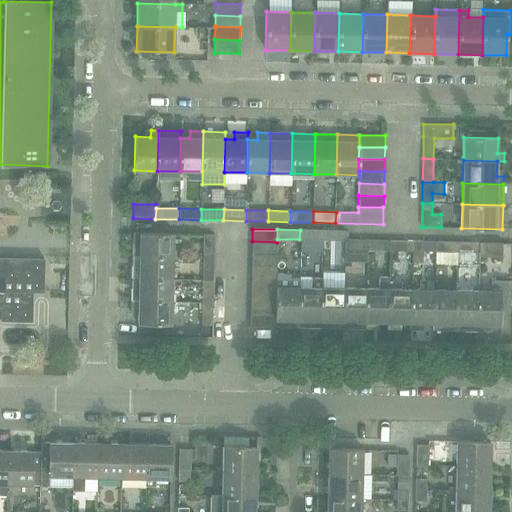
[(323,230),(300,230),(299,239),(322,240),(323,230)]
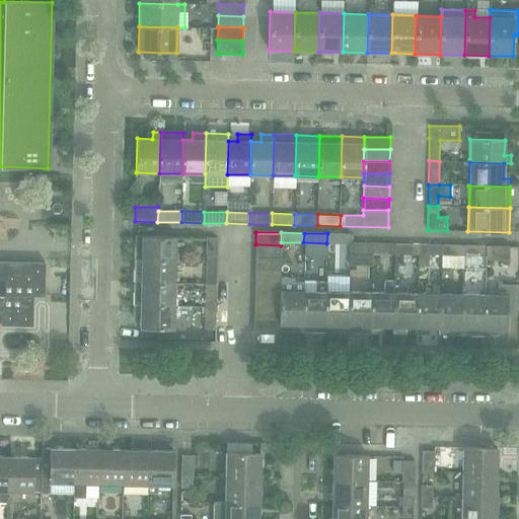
[(350,234),(327,233),(326,243),(350,243),(350,234)]
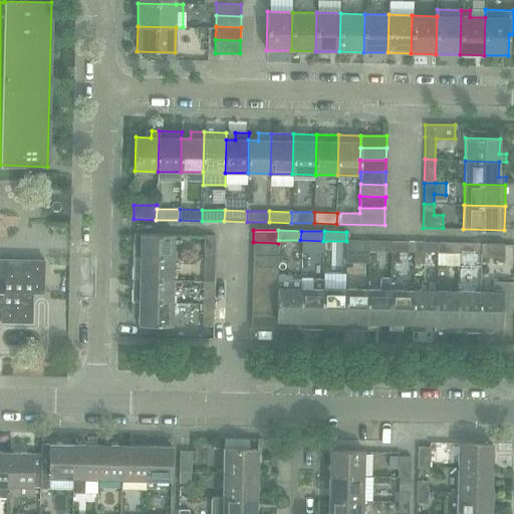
[(133,234),(133,257),(174,258),(174,235),(133,234)]
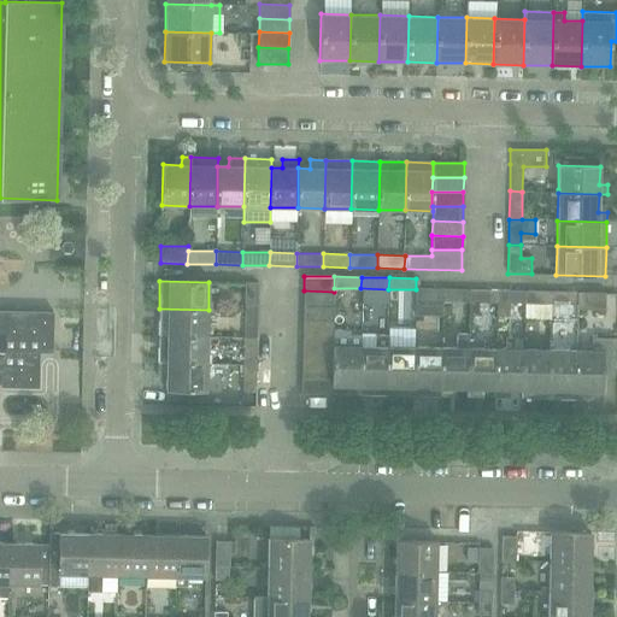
[(245,282),(245,310),(257,311),(258,282),(245,282)]
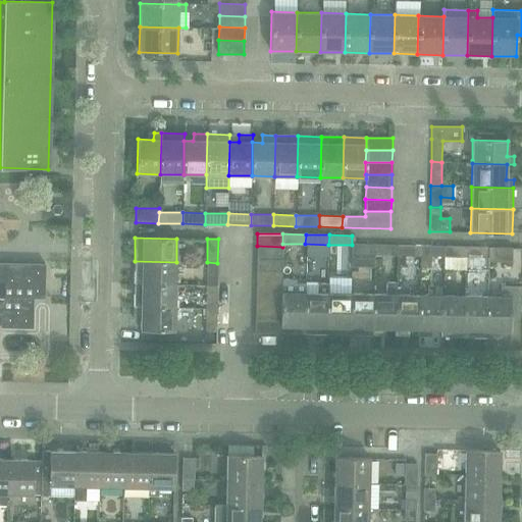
[(374,246),(352,245),(352,253),(374,254),(374,246)]
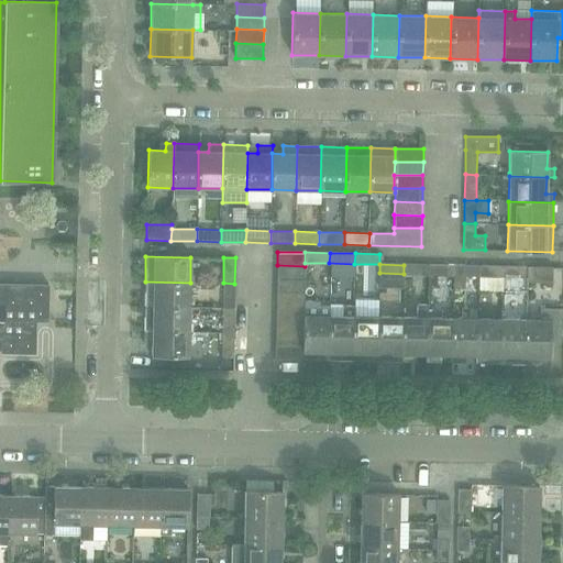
[(277,265),(276,278),(305,279),(305,266),(277,265)]
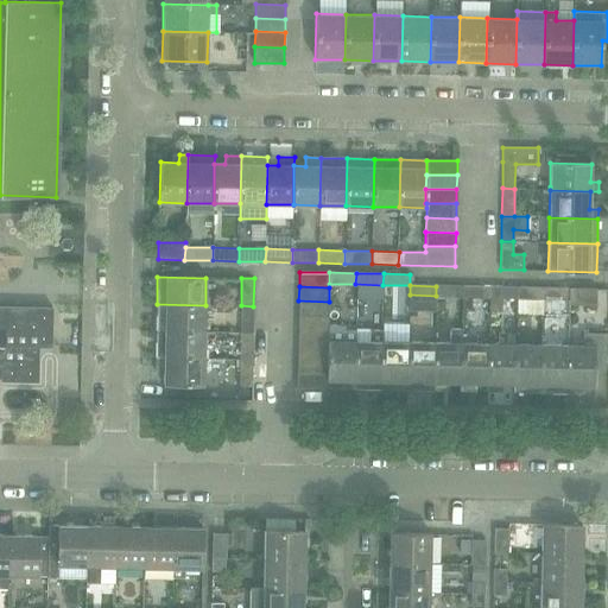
[(462,286),(436,286),(436,296),(462,296),(462,286)]
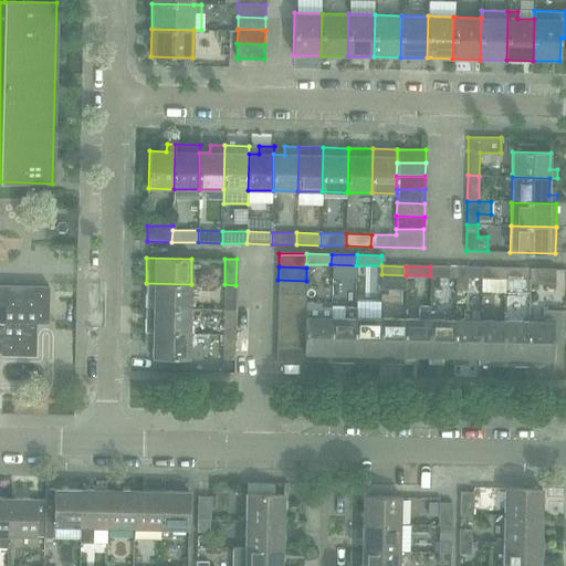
[(454,268),(430,266),(430,275),(454,275),(454,268)]
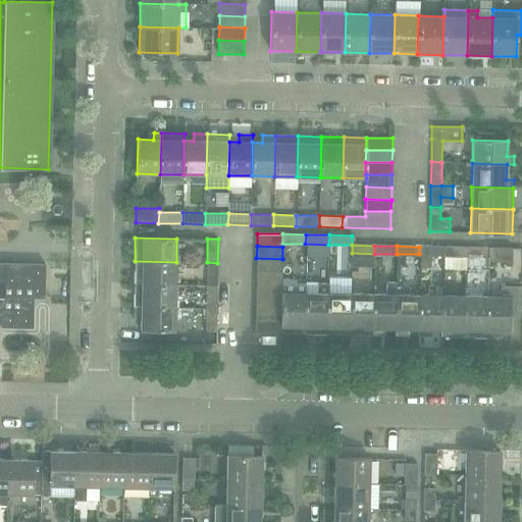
[(419,254),(420,254),(420,268),(430,268),(431,255),(442,255),(442,247),(419,247),(419,254)]
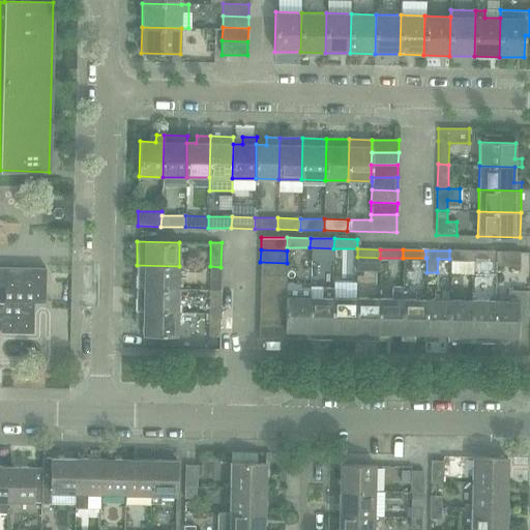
[(473,252),(449,251),(449,259),(472,259),(473,252)]
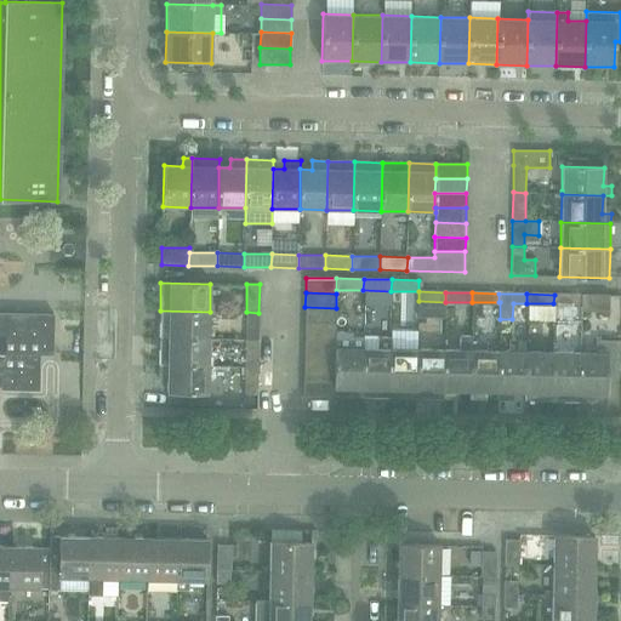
[(580,294),(580,295),(580,305),(580,312),(608,313),(608,295),(580,294)]
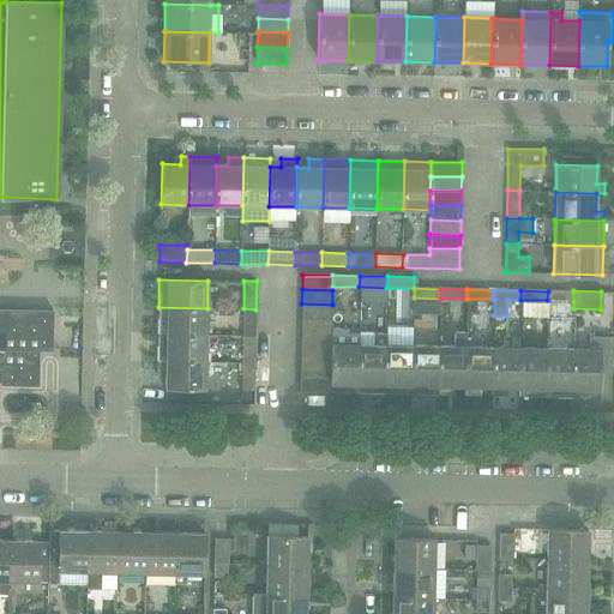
[(573,292),(548,292),(547,300),(573,301),(573,292)]
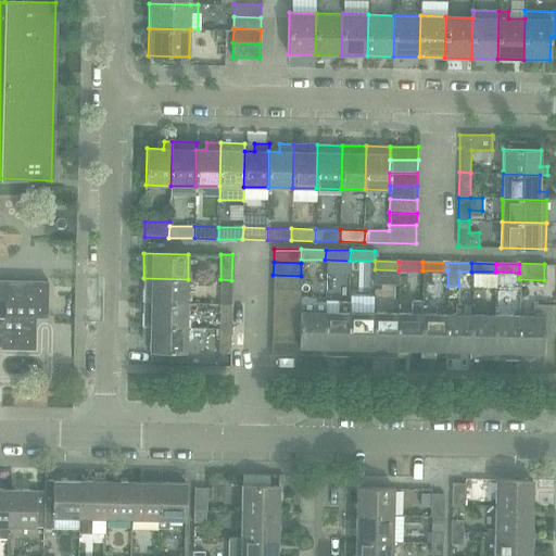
[(273,275),(273,289),(300,289),(301,276),(273,275)]
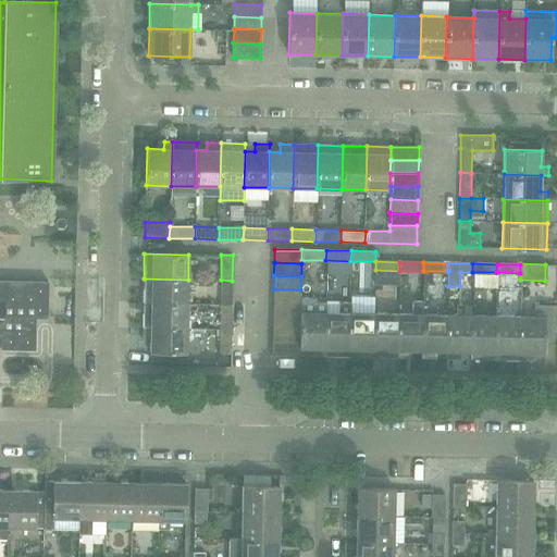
[(144,279),(143,302),(187,304),(188,280),(144,279)]
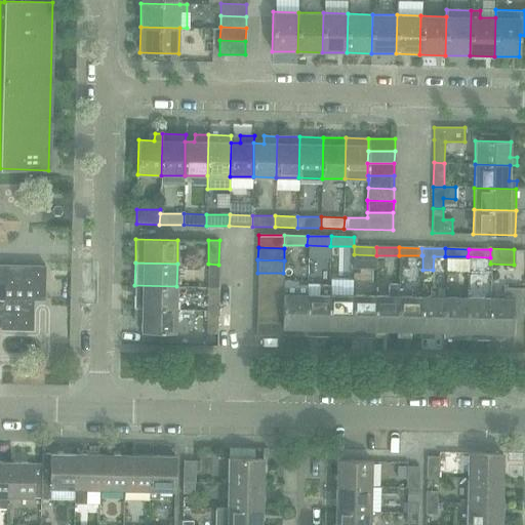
[(0,307),(2,308),(1,329),(33,330),(33,299),(44,299),(45,266),(0,264),(0,307)]
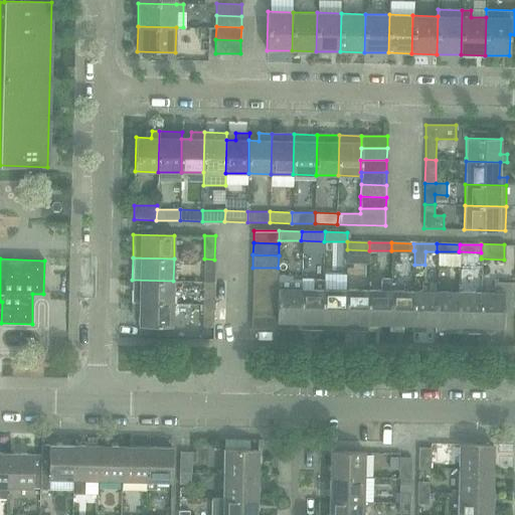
[(204,259),(203,282),(214,282),(214,260),(204,259)]
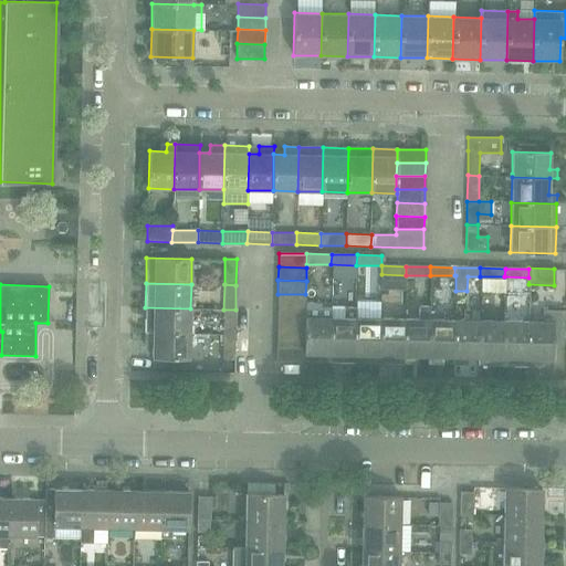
[(305,294),(278,294),(278,307),(305,307),(305,303),(305,294)]
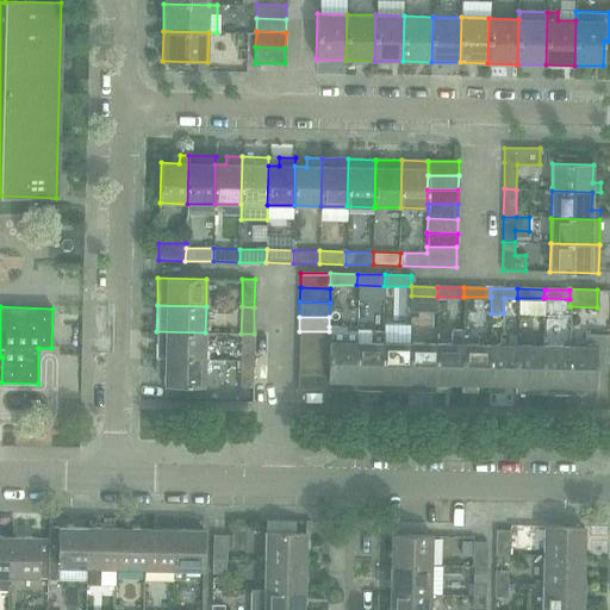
[(381,391),(409,391),(410,342),(410,325),(384,324),(384,332),(381,391)]
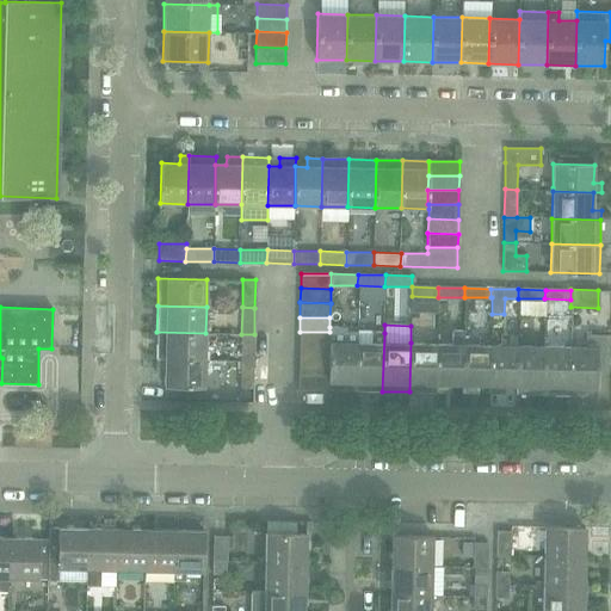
[(355,390),(356,341),(356,333),(345,333),(345,327),(329,327),(329,332),(329,346),(329,362),(329,376),(329,390),(355,390)]
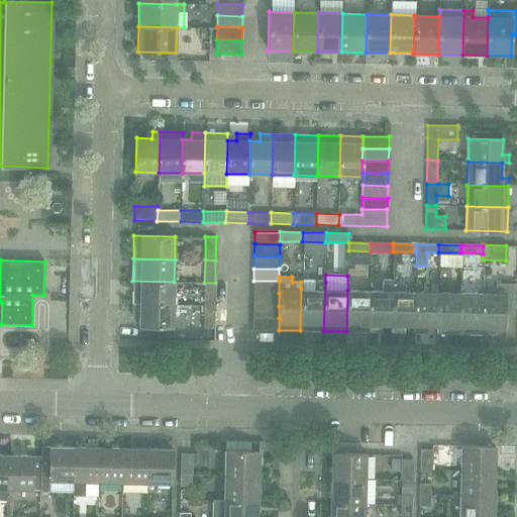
[(376,325),(391,325),(392,291),(392,280),(382,280),(382,291),(370,291),(369,332),(376,332),(376,325)]
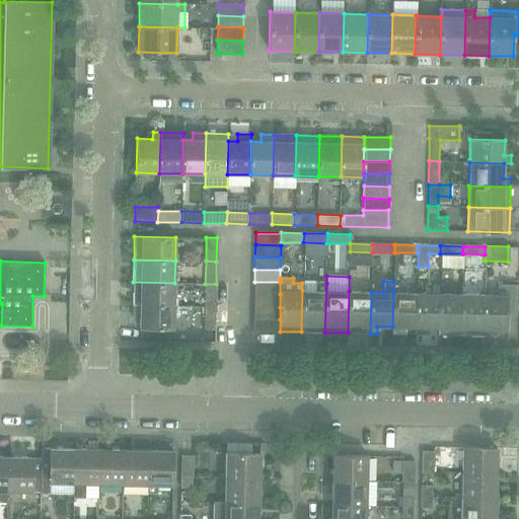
[(133,282),(133,304),(174,306),(174,283),(133,282)]
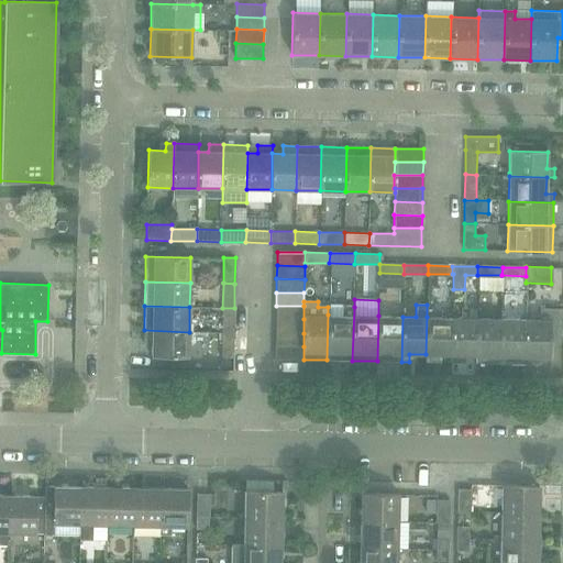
[(304,306),(276,306),(276,319),(304,319),(304,306)]
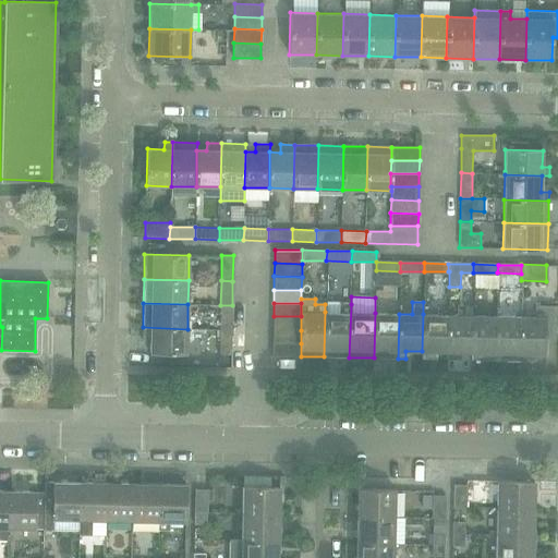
[(324,356),(349,358),(351,304),(339,304),(339,312),(325,312),(324,356)]
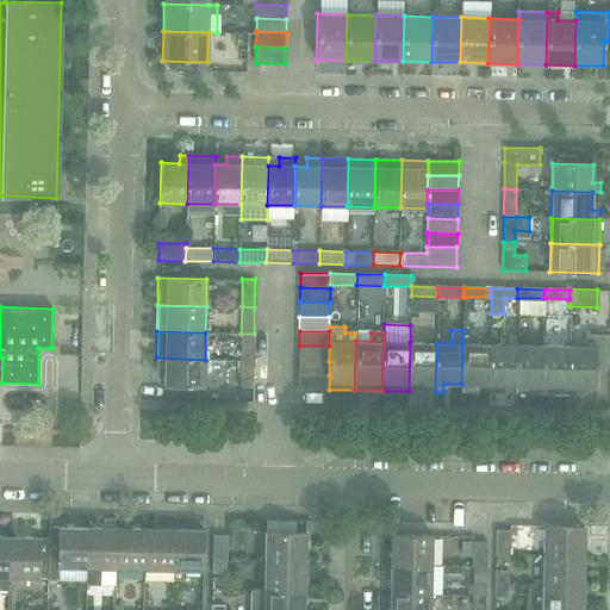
[(241,334),(241,360),(253,360),(254,334),(241,334)]
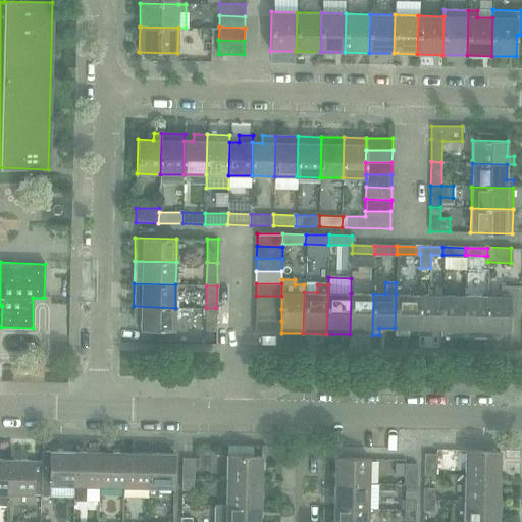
[(486,296),(485,330),(485,337),(493,337),(493,331),(510,331),(510,317),(520,317),(520,285),(501,285),(500,297),(486,296)]
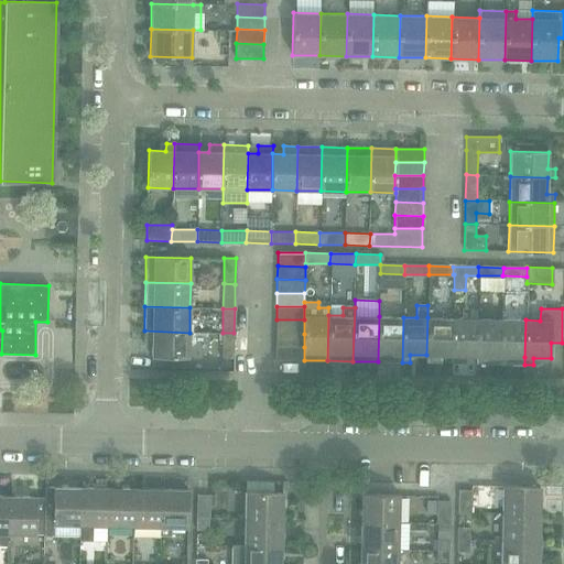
[(378,361),(402,362),(403,317),(379,316),(378,361)]
